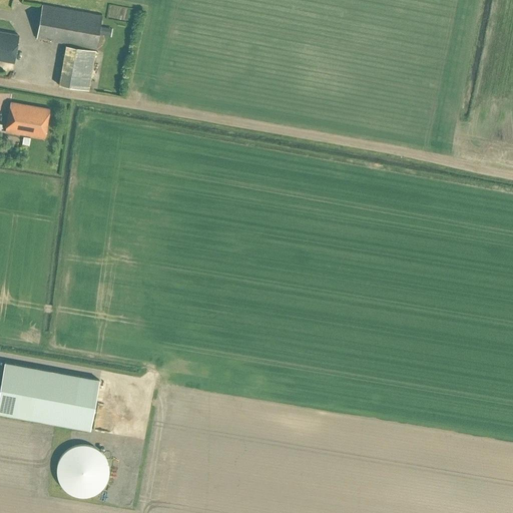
[(43,4),(37,38),(96,48),(102,15),(43,4)]
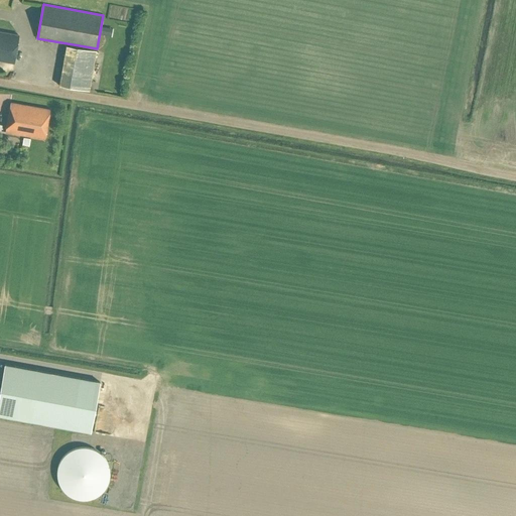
[(112,35),(113,27),(102,26),(101,34),(112,35)]
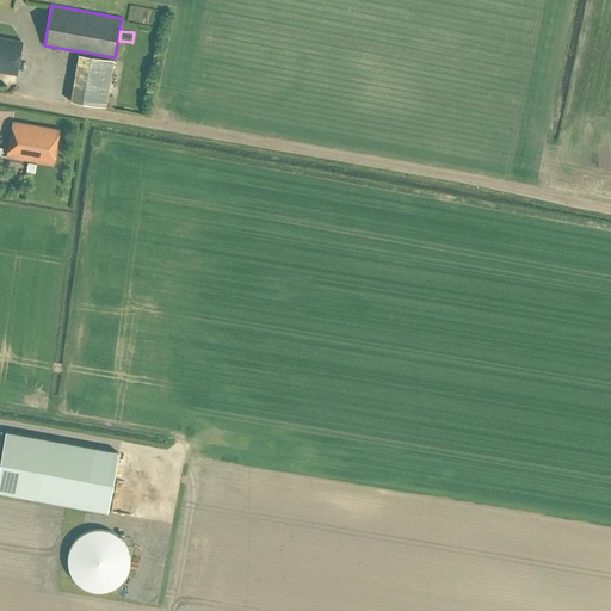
[(0,71),(17,74),(23,42),(0,37),(0,71)]
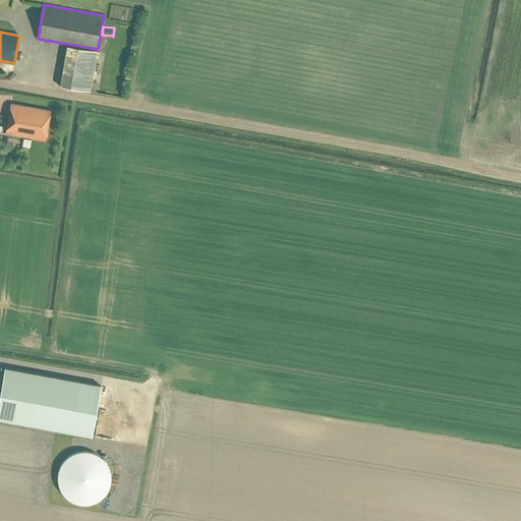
[(66,46),(59,87),(90,92),(97,52),(66,46)]
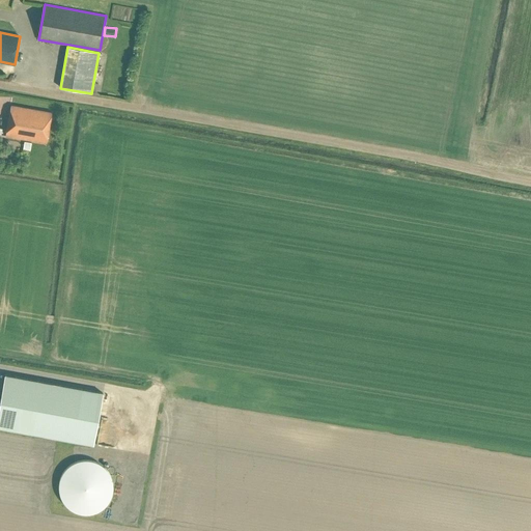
[(11,105),(5,136),(47,143),(52,112),(11,105)]
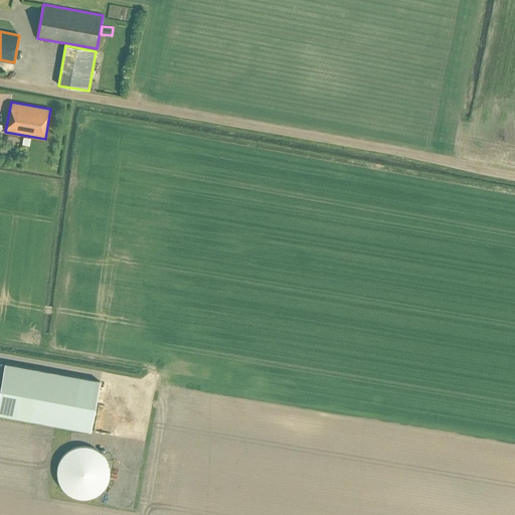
[(100,381),(4,364),(0,386),(0,414),(91,432),(100,381)]
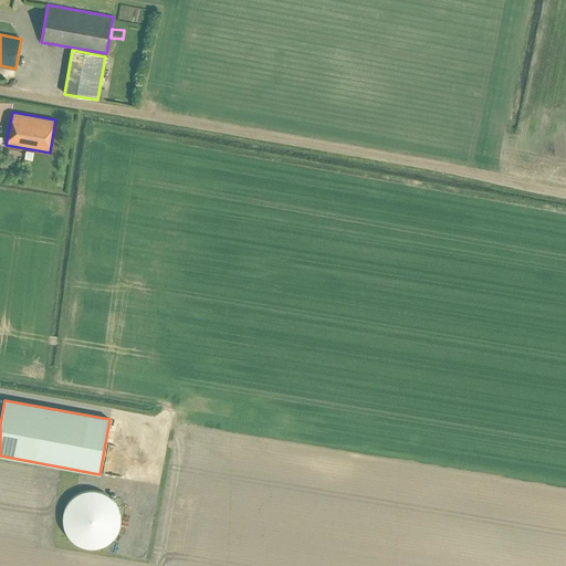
[(124,530),(100,484),(59,507),(83,552),(124,530)]
